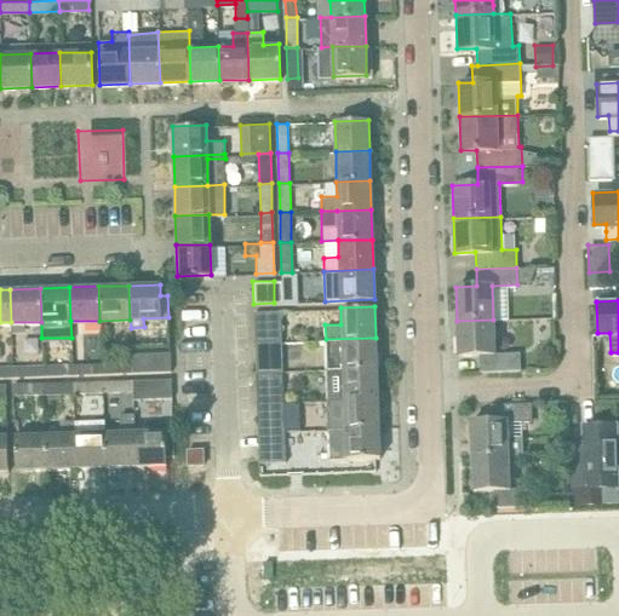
[(254,341),(281,340),(280,310),(253,311),(254,341)]
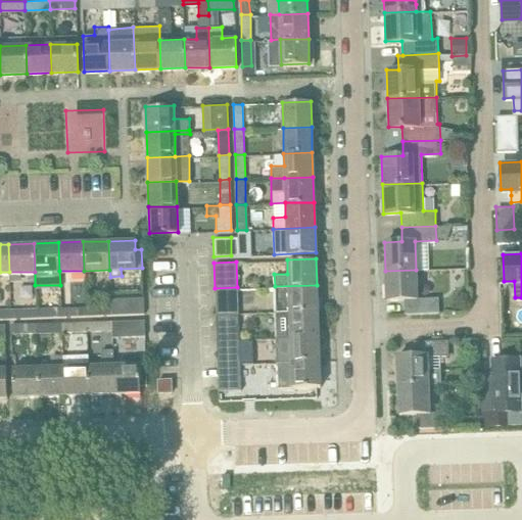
[(416,277),(416,270),(385,271),(386,299),(404,298),(404,313),(438,312),(437,296),(417,297),(416,277)]
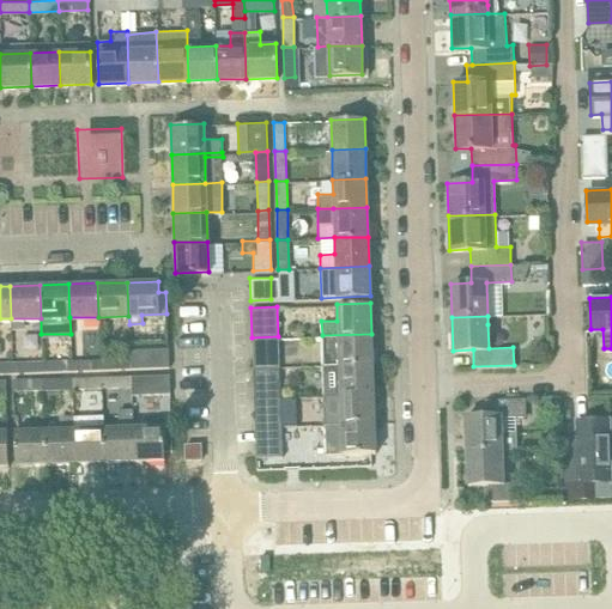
[(371,334),(322,335),(322,365),(373,364),(371,334)]
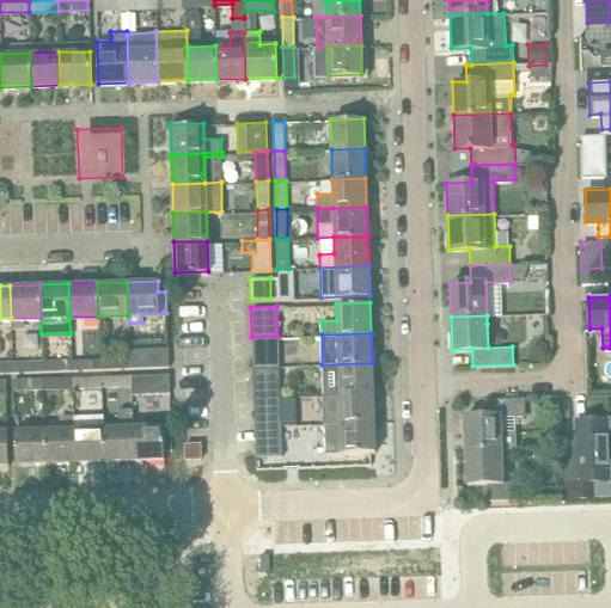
[(277,336),(251,337),(252,367),(279,366),(277,336)]
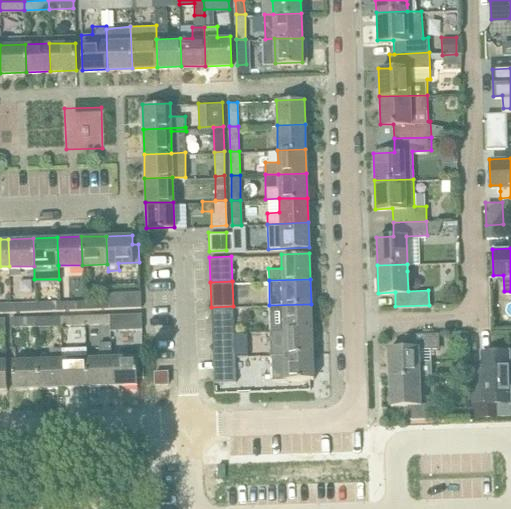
[(108,292),(108,297),(108,306),(140,305),(140,291),(108,292)]
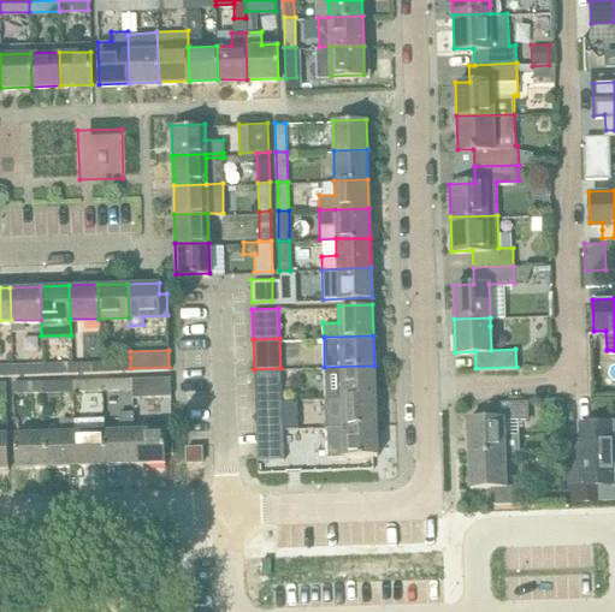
[(100,357),(71,358),(72,369),(100,368),(100,357)]
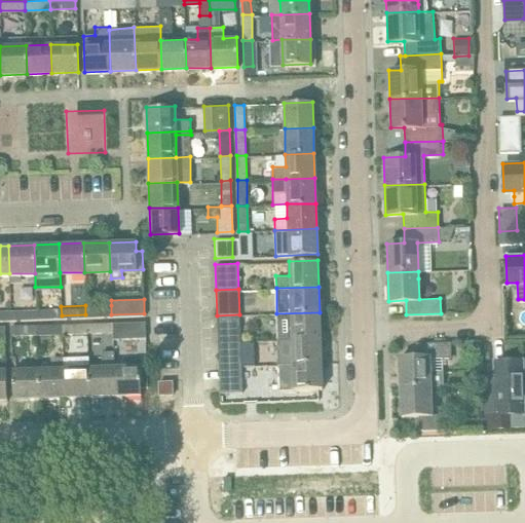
[(111,314),(111,305),(85,305),(85,314),(111,314)]
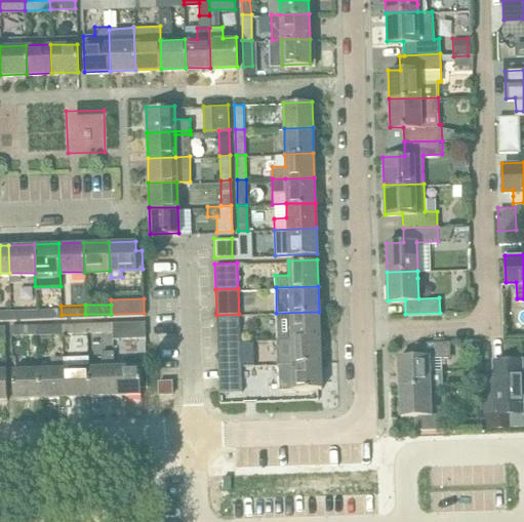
[(61,306),(36,307),(36,316),(62,315),(61,306)]
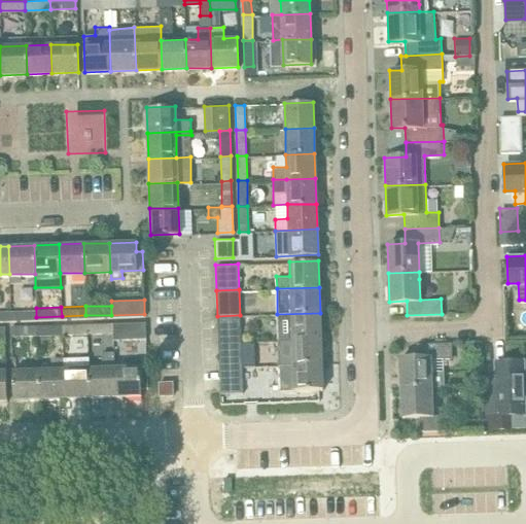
[(10,309),(0,308),(0,318),(10,318),(10,309)]
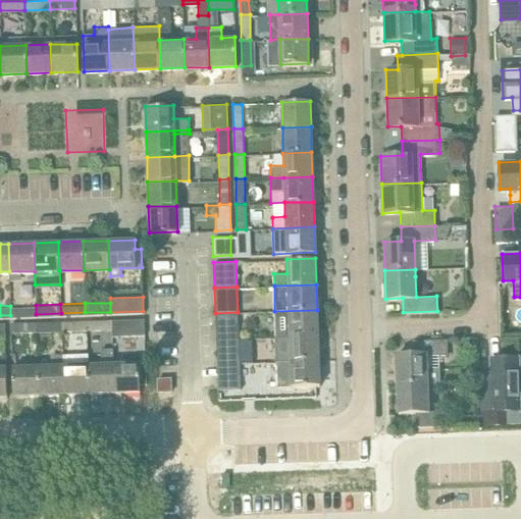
[(36,314),(36,305),(10,306),(10,315),(36,314)]
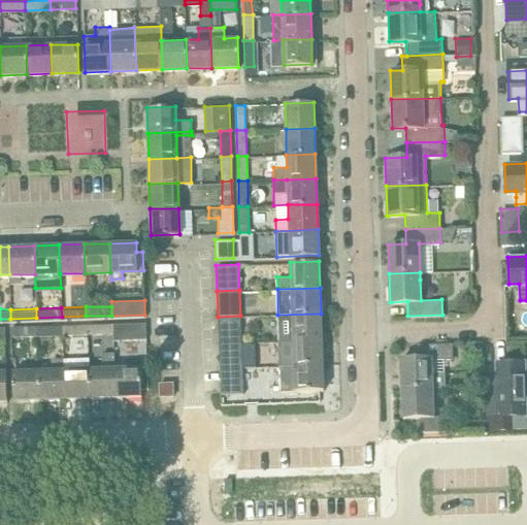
[(322,338),(321,314),(277,315),(278,339),(322,338)]
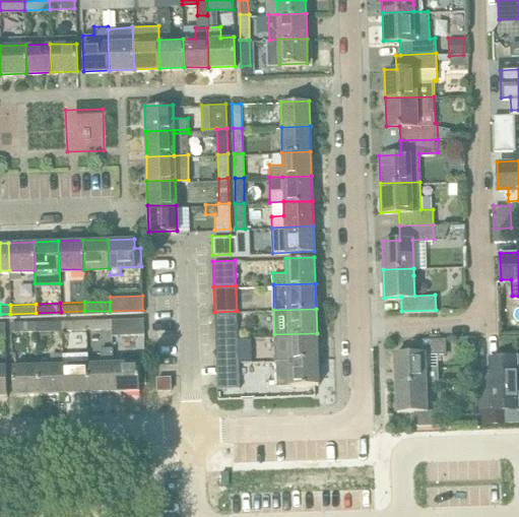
[(237,336),(237,311),(214,312),(215,337),(237,336)]
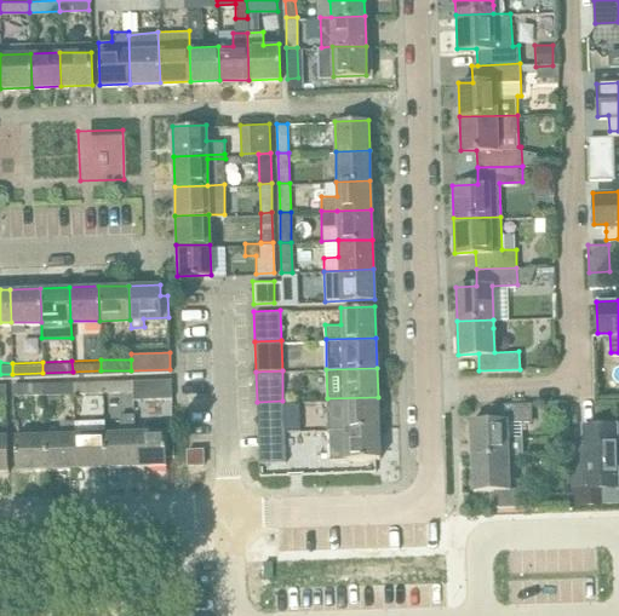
[(171,378),(131,379),(132,391),(132,398),(171,397),(171,378)]
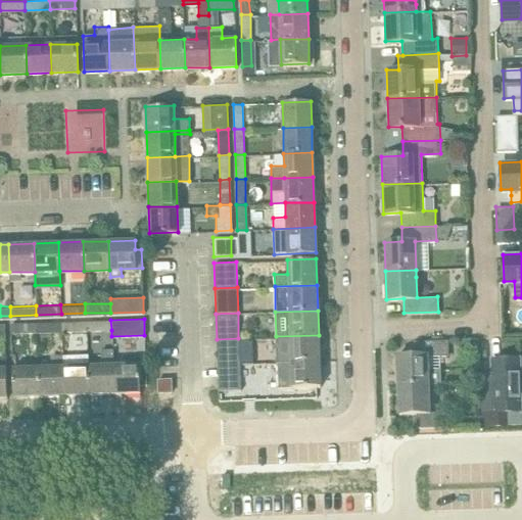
[(110,320),(86,321),(86,330),(111,330),(110,320)]
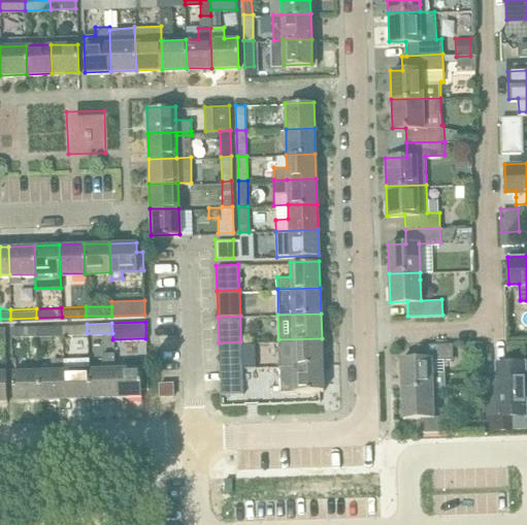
[(87,324),(62,325),(62,334),(87,333),(87,324)]
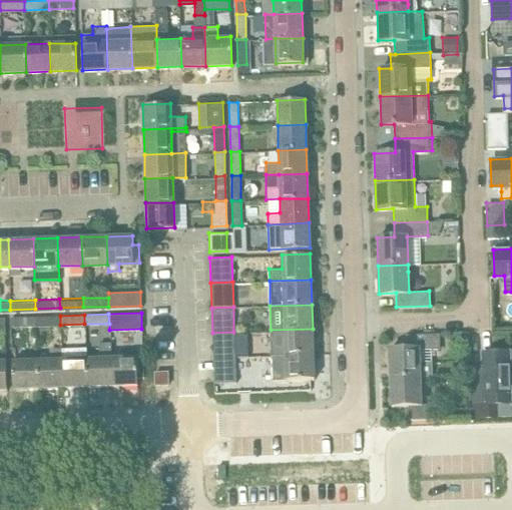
[(35,326),(35,316),(10,317),(10,327),(35,326)]
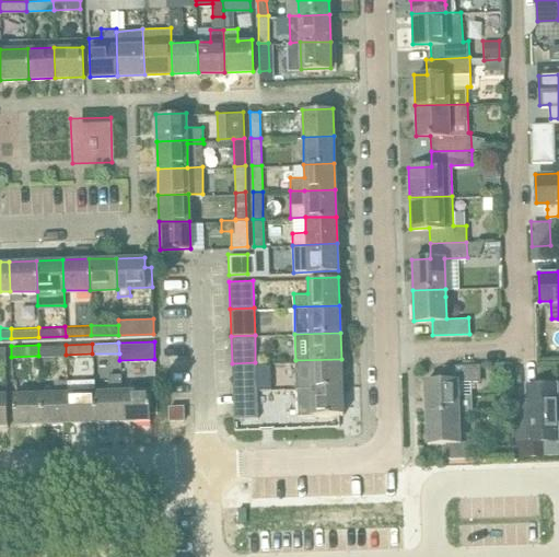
[(66,345),(38,345),(38,356),(66,355),(66,345)]
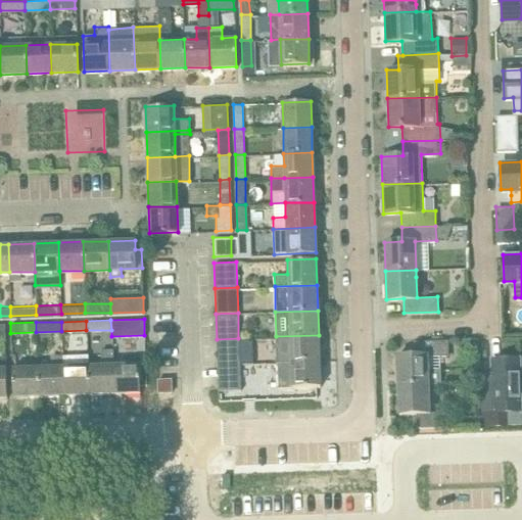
[(319,361),(319,335),(276,336),(276,362),(291,362),(319,361)]
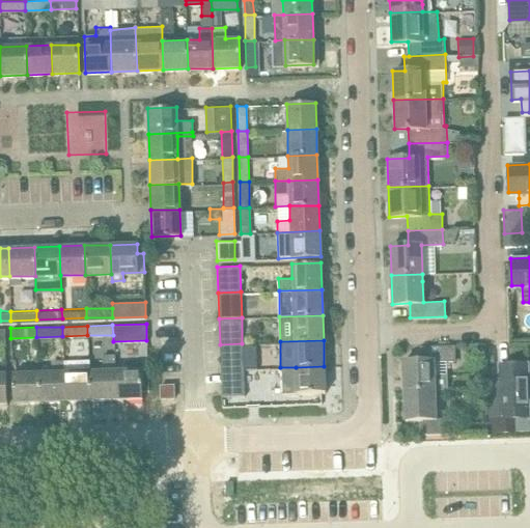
[(243,368),(242,343),(220,344),(220,369),(243,368)]
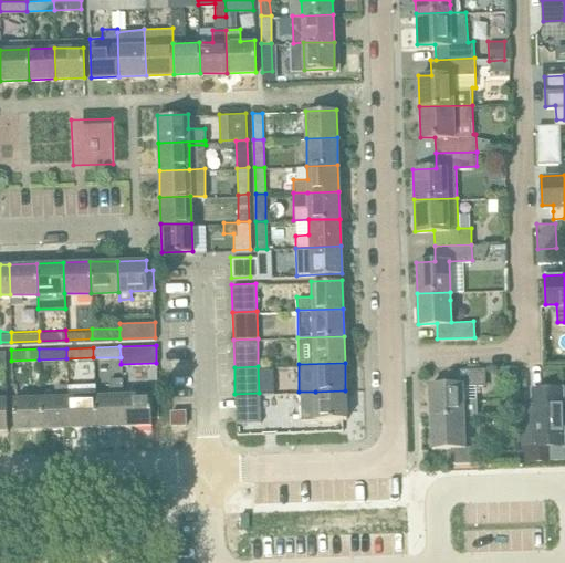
[(516,366),(503,366),(503,379),(516,379),(516,366)]
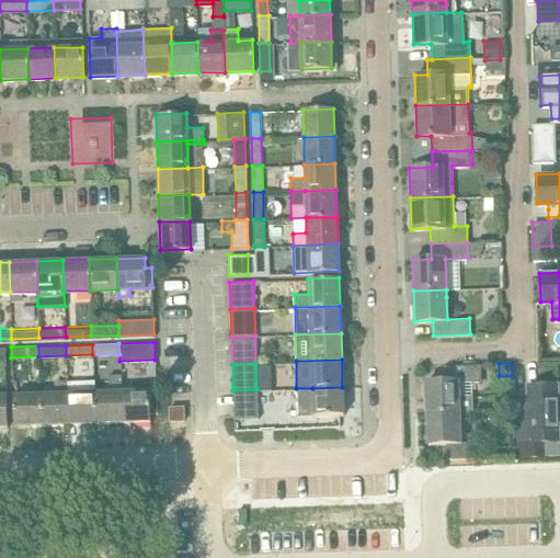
[(426,412),(458,411),(457,382),(480,380),(480,364),(444,365),(444,380),(425,382),(426,412)]
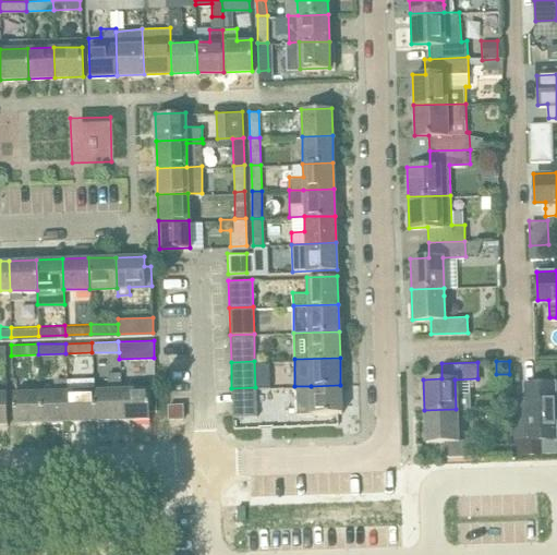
[(525,410),(511,410),(512,454),(537,453),(544,453),(556,451),(556,382),(553,382),(524,383),(524,399),(525,410)]
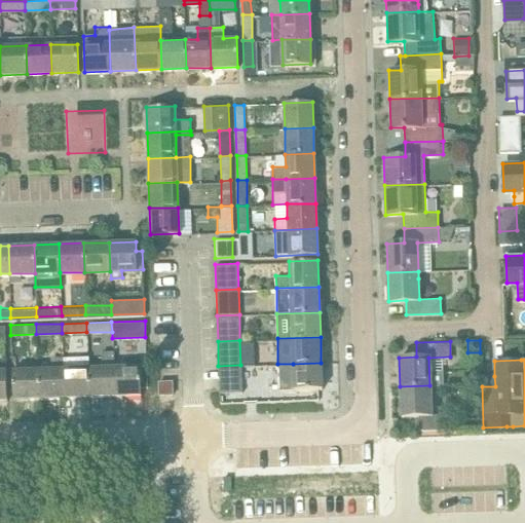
[(322,387),(321,363),(293,364),(293,388),(322,387)]
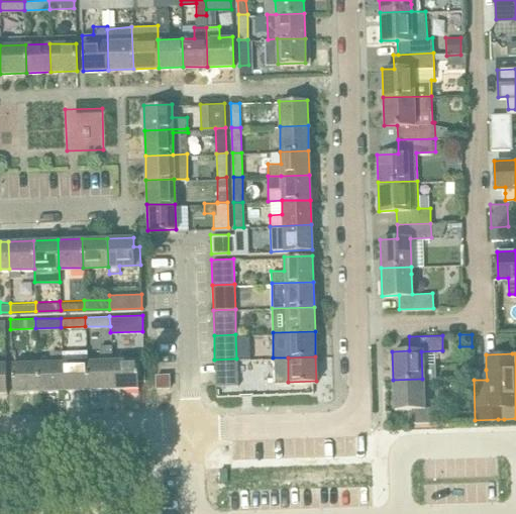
[(123,360),(110,361),(111,388),(138,387),(137,380),(144,379),(143,358),(123,360)]
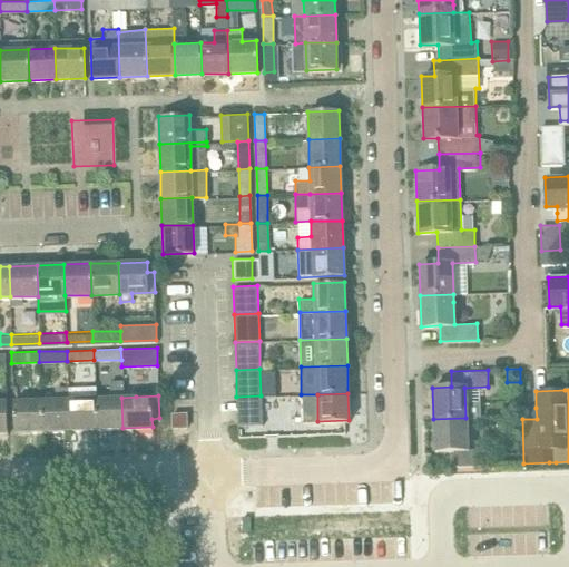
[(262,423),(261,396),(236,397),(237,424),(262,423)]
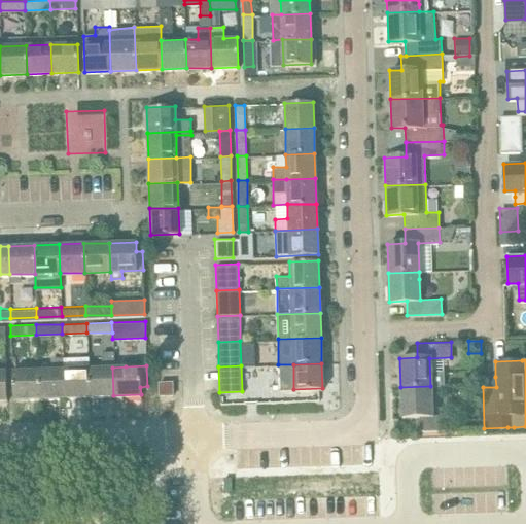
[(89,396),(88,368),(63,369),(64,397),(89,396)]
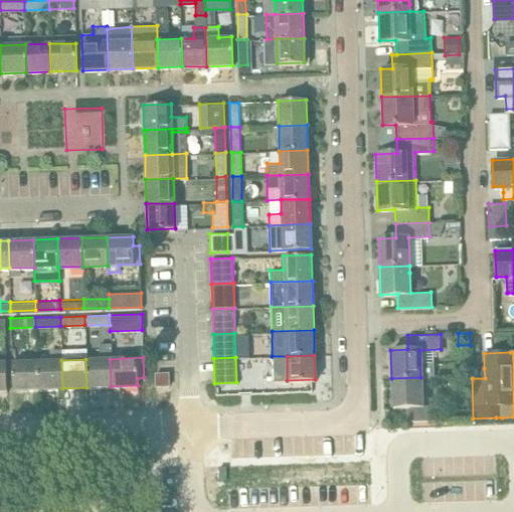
[(110,359),(86,359),(87,387),(111,386),(110,359)]
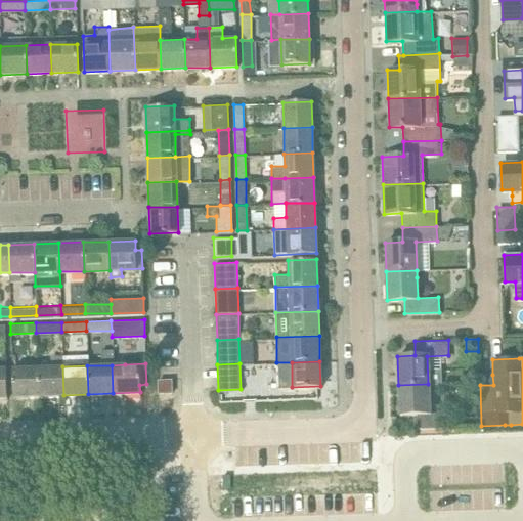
[(38,396),(37,366),(12,367),(13,397),(38,396)]
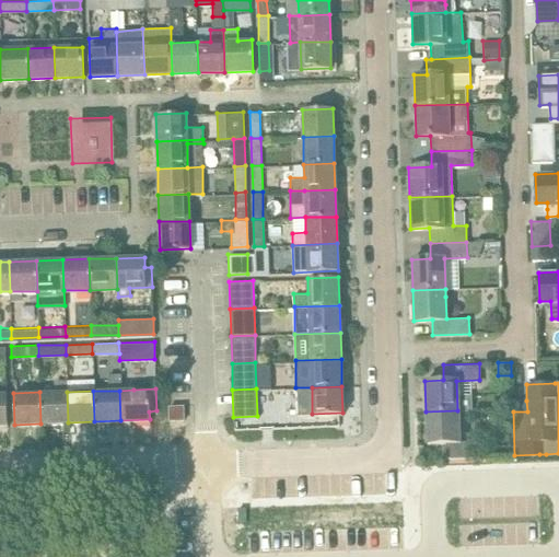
[(68,422),(67,392),(39,392),(41,424),(68,422)]
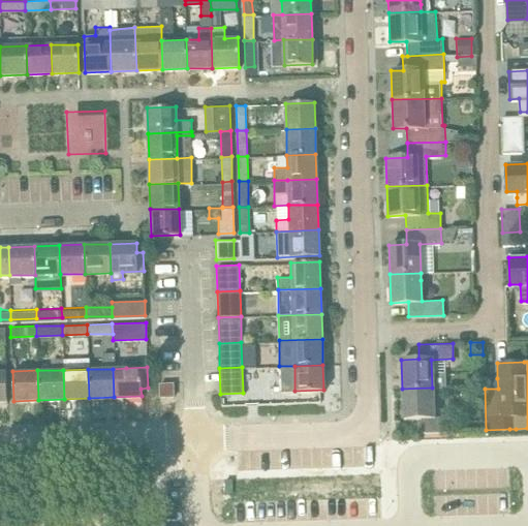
[(173,382),(160,382),(159,382),(159,396),(173,395),(173,382)]
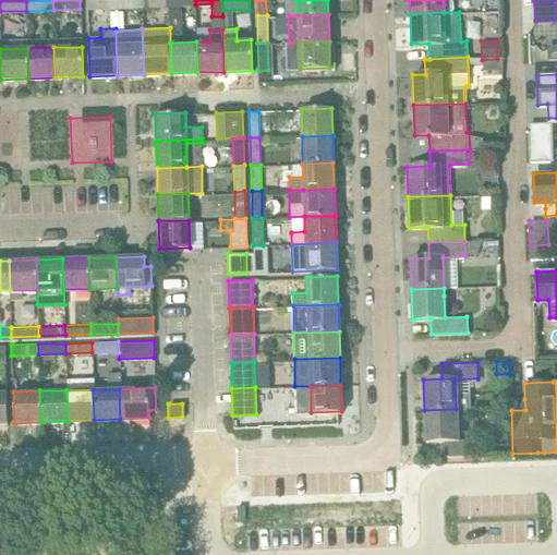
[(457,438),(456,409),(424,410),(425,441),(444,441),(444,456),(481,455),(480,438),(457,438)]
